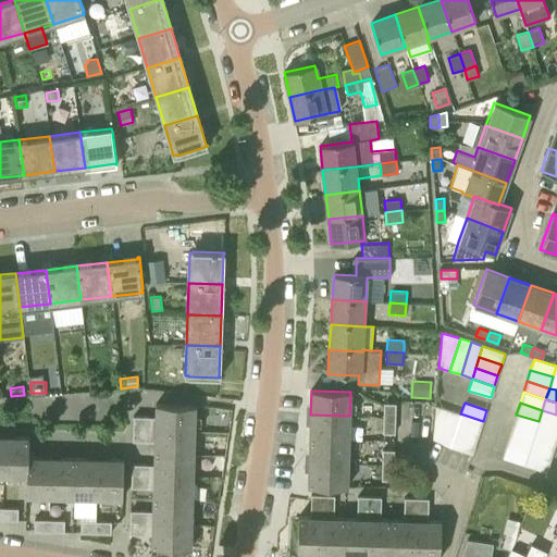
[(155,428),(194,429),(195,405),(156,404),(155,428)]
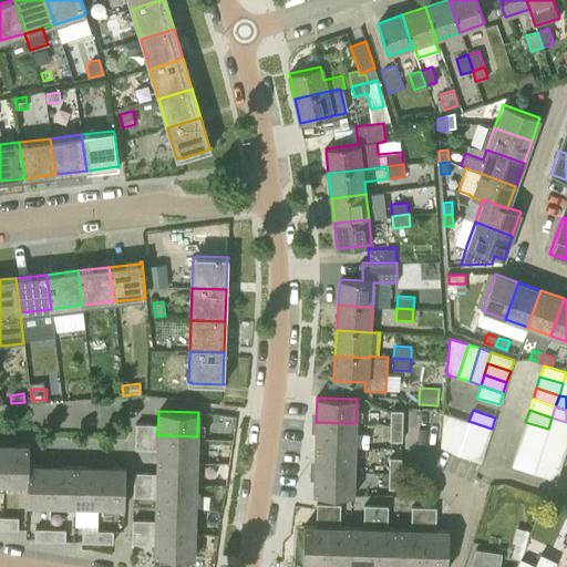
[(390,425),(402,426),(402,411),(390,411),(390,425)]
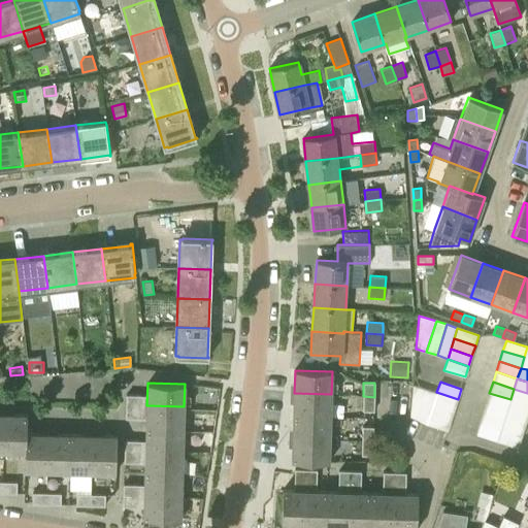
[(409,416),(415,419),(425,389),(413,385),(409,416)]
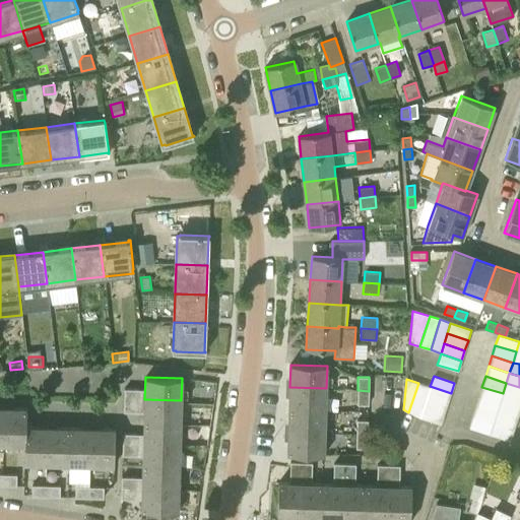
[(424,407),(427,396),(430,386),(418,383),(408,412),(419,417),(424,407)]
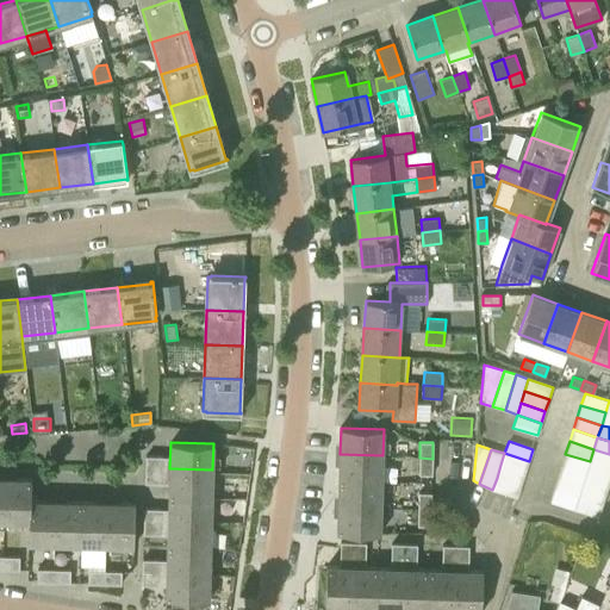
[(590,461),(609,467),(609,454),(593,449),(590,461)]
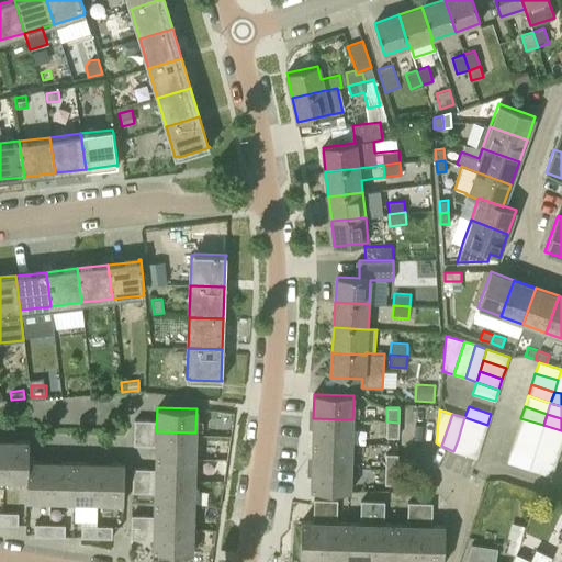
[(461,428),(484,436),(487,425),(464,417),(461,428)]
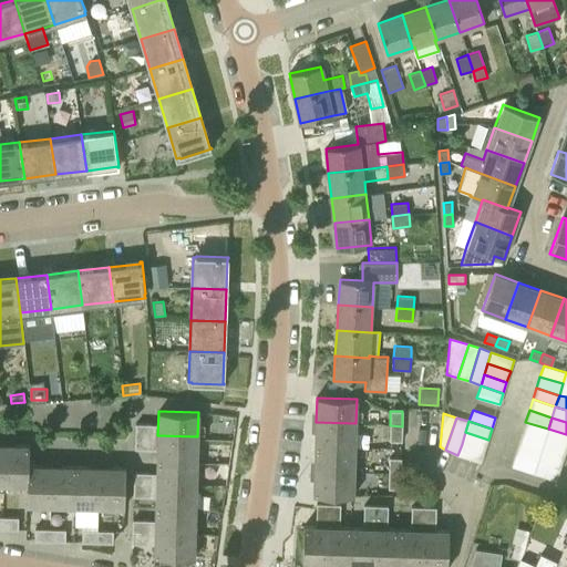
[(315,447),(354,449),(356,423),(316,422),(315,447)]
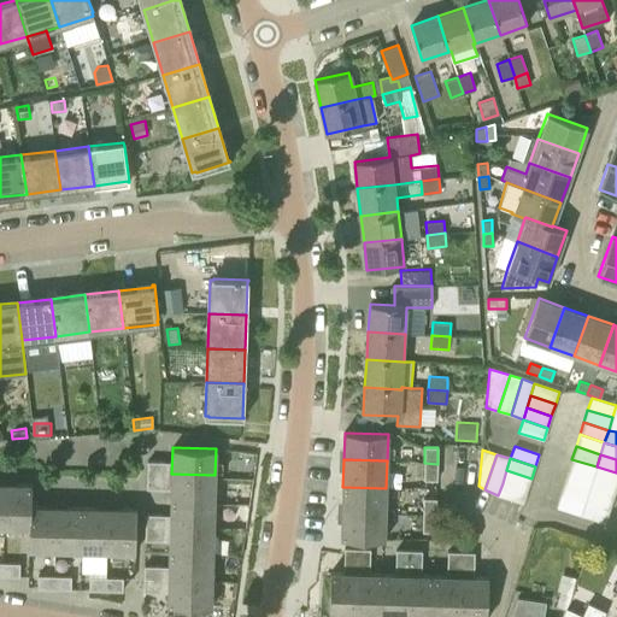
[(568,471),(593,479),(597,466),(571,459),(568,471)]
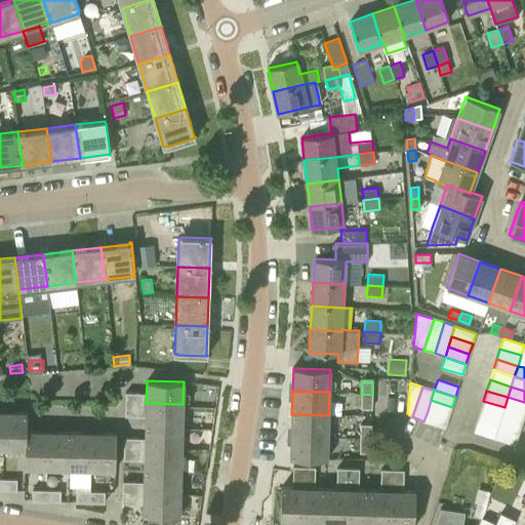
[(125,404),(139,404),(139,393),(125,393),(125,404)]
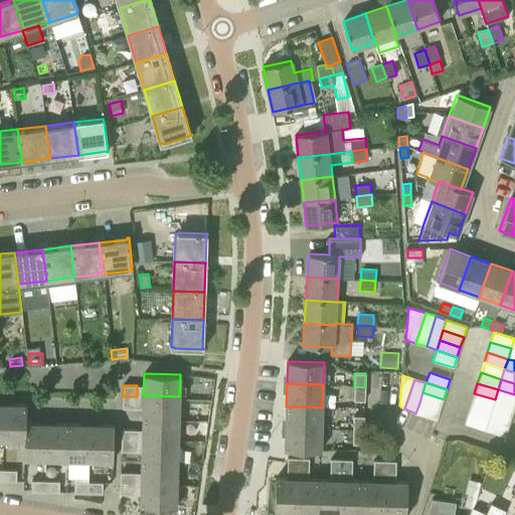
[(365,387),(354,386),(354,400),(365,401),(365,387)]
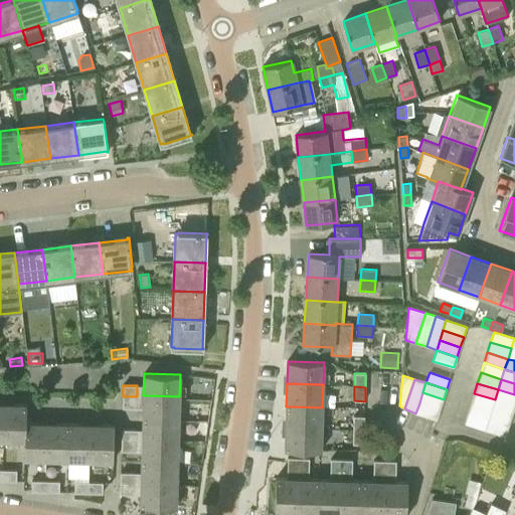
[(495,399),(514,406),(514,405),(514,394),(498,389),(495,399)]
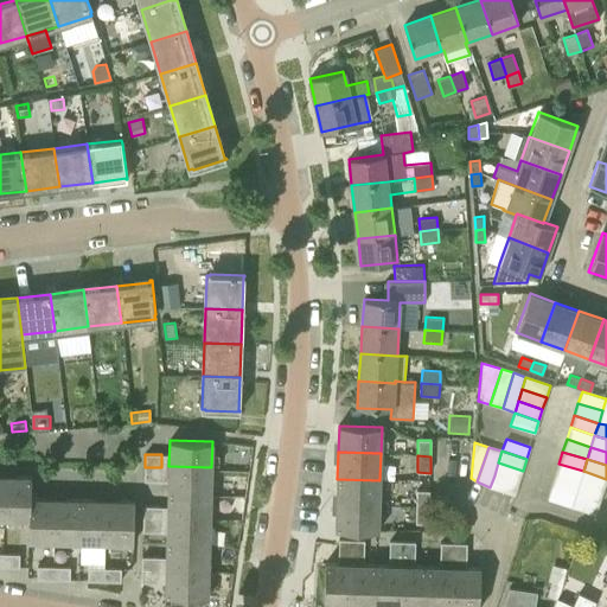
[(494,475),(518,483),(523,471),(498,462),(494,475)]
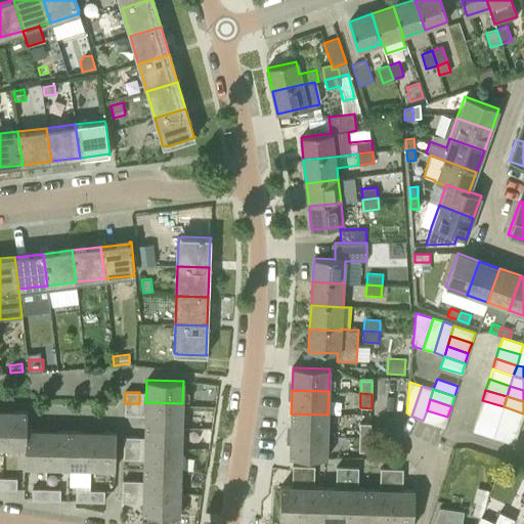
[(479,410),(499,417),(504,406),(482,400),(479,410)]
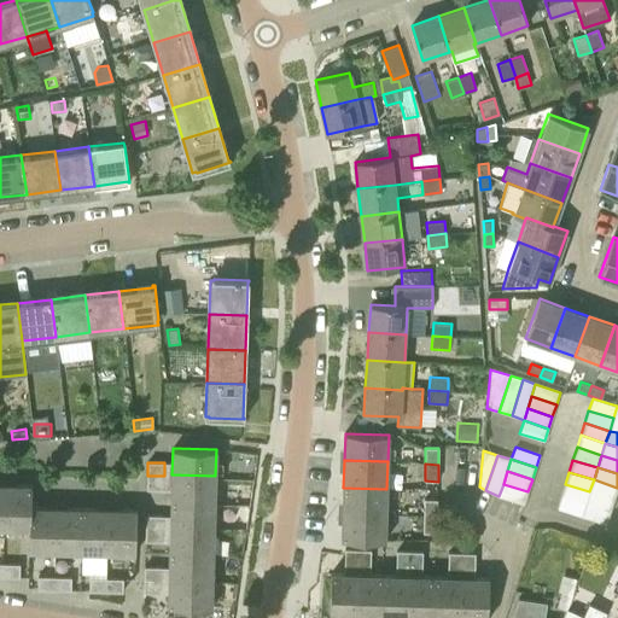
[(172,501),(215,502),(215,476),(172,474),(172,501)]
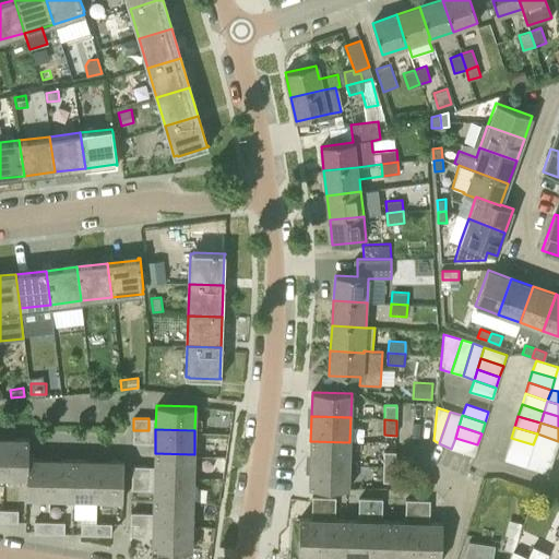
[(149,430),(133,430),(133,442),(149,443),(149,430)]
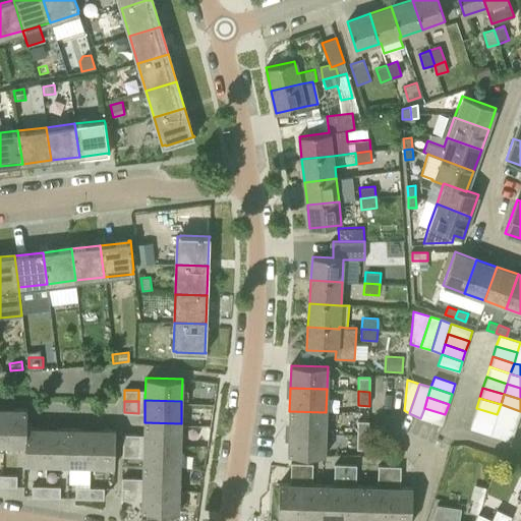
[(497,414),(518,421),(520,411),(501,404),(497,414)]
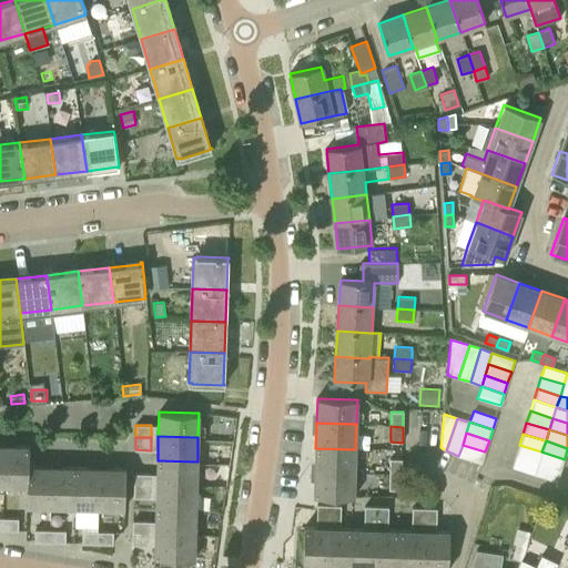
[(4,485),(27,486),(29,466),(29,446),(6,445),(4,485)]
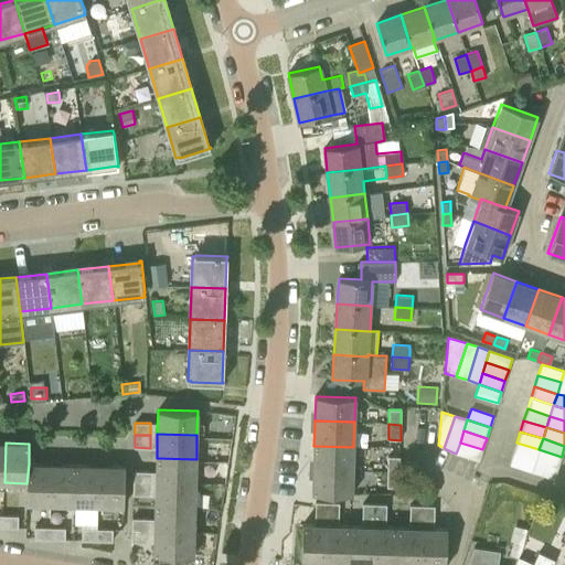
[(460,443),(456,454),(479,461),(482,449),(460,443)]
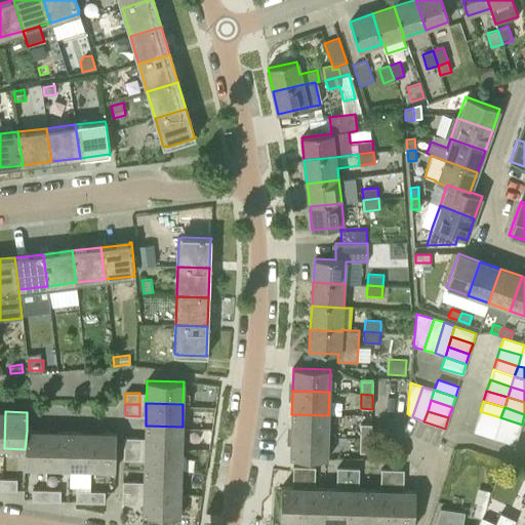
[(477,421),(497,429),(500,417),(480,411),(477,421)]
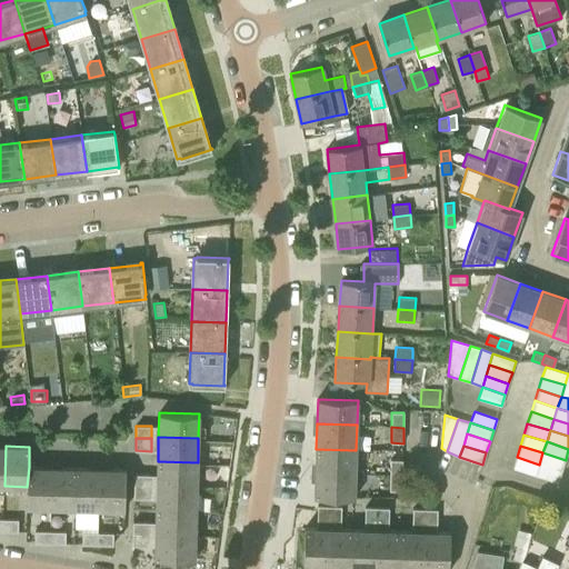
[(316,472),(356,473),(356,450),(316,449),(316,472)]
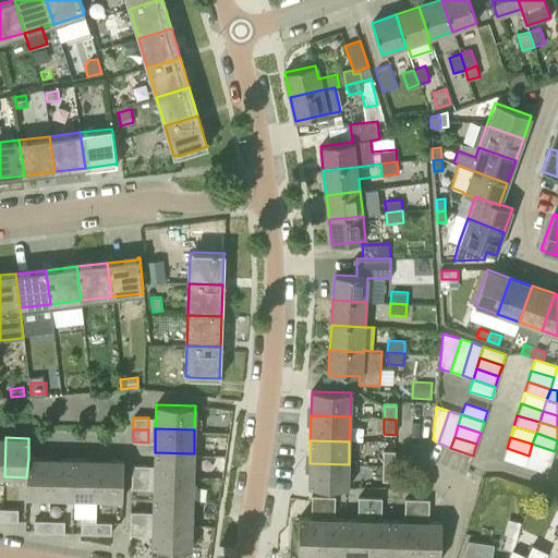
[(529,456),(550,462),(555,451),(532,444),(529,456)]
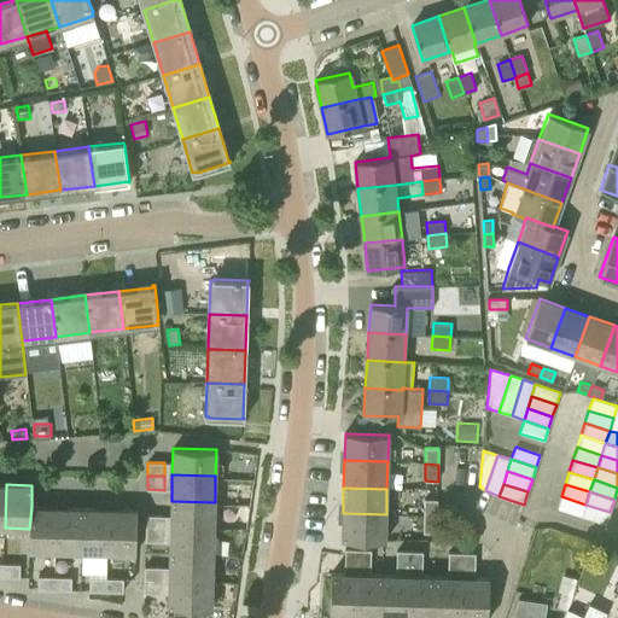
[(557,508),(582,517),(586,505),(561,496),(557,508)]
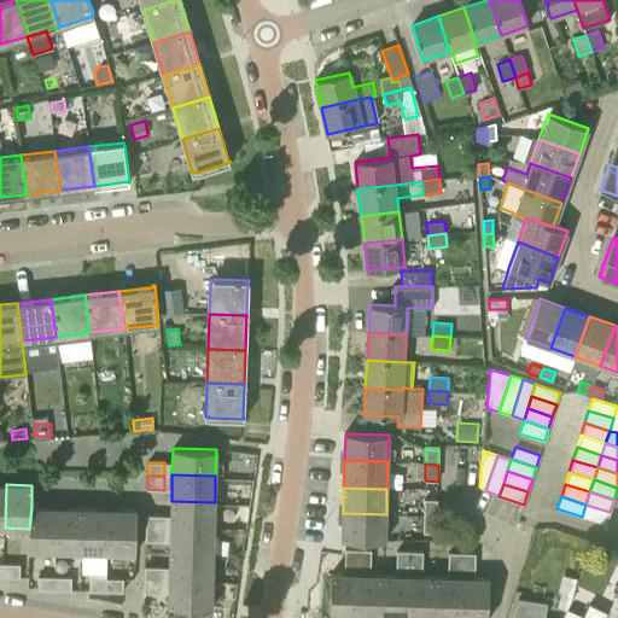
[(424,516),(437,517),(437,500),(424,500),(424,516)]
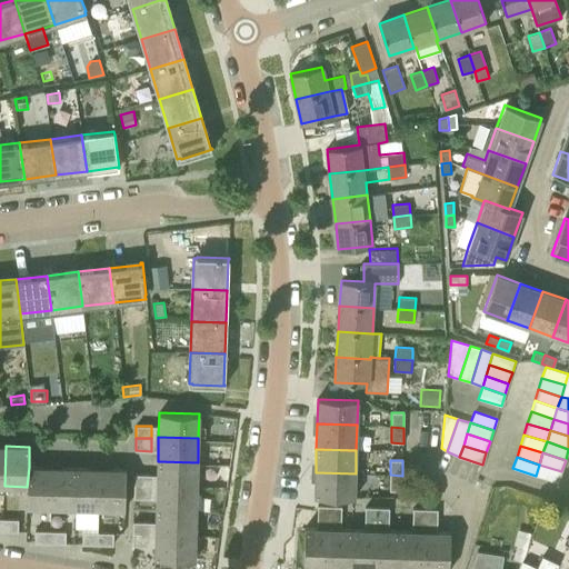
[(157,486),(197,487),(198,462),(158,461),(157,486)]
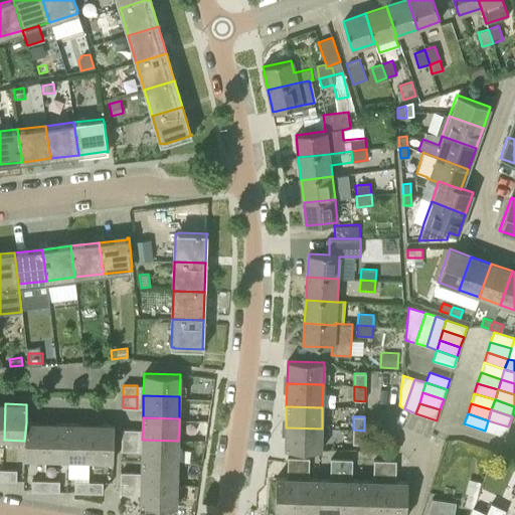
[(488,420),(485,431),(505,437),(508,426),(488,420)]
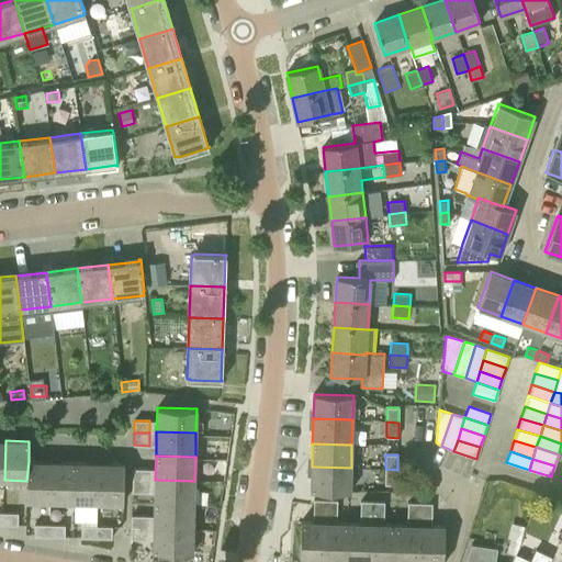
[(26,501),(51,501),(52,461),(29,461),(26,481),(26,501)]
